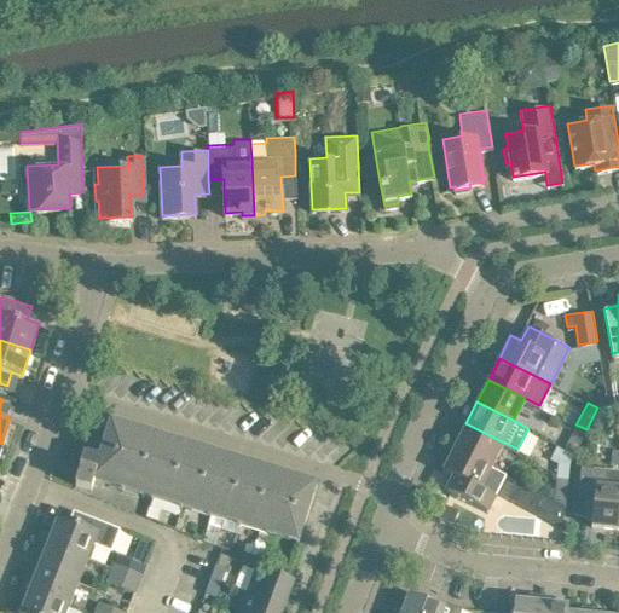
[(162,491),(298,532),(300,533),(317,481),(110,418),(100,454),(86,449),(75,481),(91,486),(96,470),(154,489),(146,514),(155,518),(162,491)]
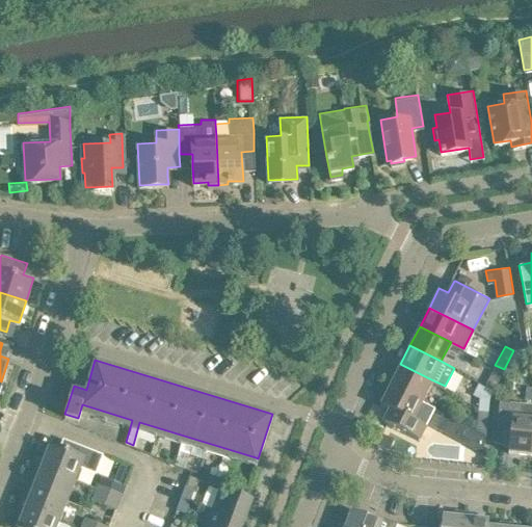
[(400,364),(391,384),(422,399),(422,398),(431,379),(400,364)]
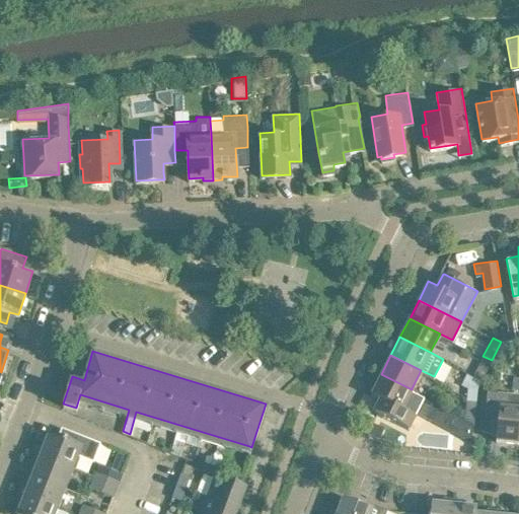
[(483,356),(473,374),(482,378),(492,360),(483,356)]
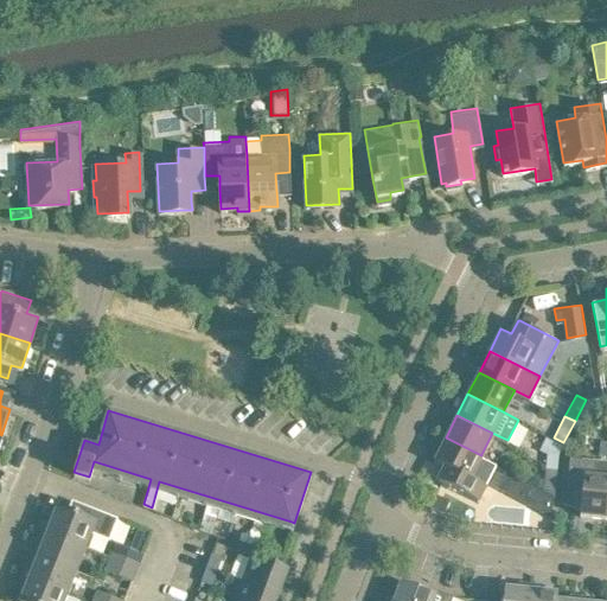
[(556,467),(558,453),(563,442),(554,438),(545,433),(540,447),(548,451),(545,465),(556,467)]
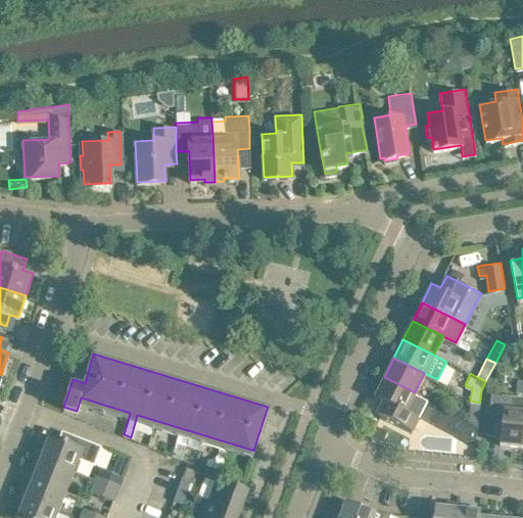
[(377,412),(412,430),(420,414),(427,398),(415,391),(415,392),(384,377),(374,395),(383,401),(377,412)]
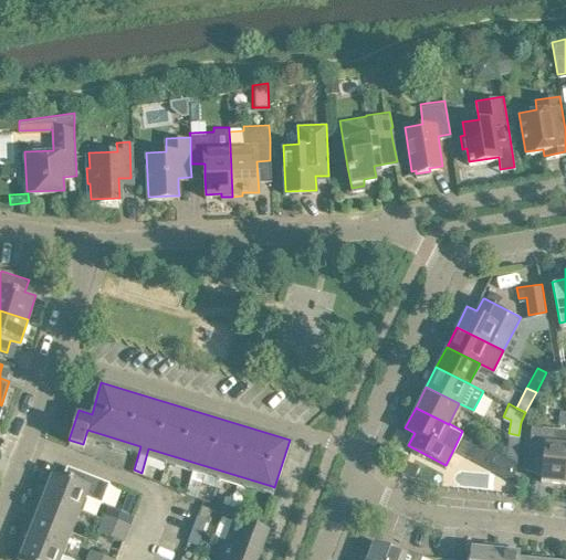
[(565,426),(531,423),(530,435),(524,435),(522,465),(526,465),(526,466),(542,467),(541,477),(564,479),(565,453),(565,426)]
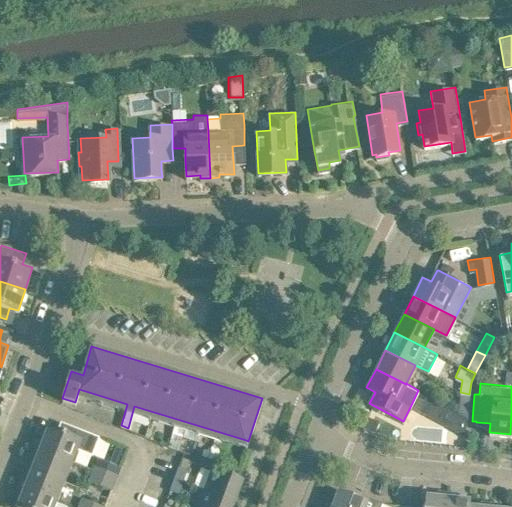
[(457,410),(468,416),(469,406),(468,405),(469,394),(460,392),(459,405),(457,410)]
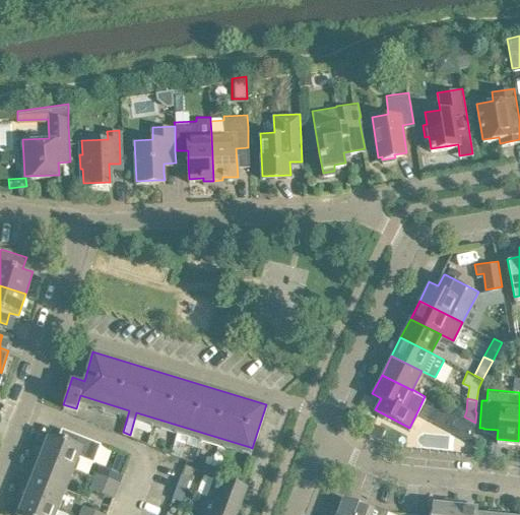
[(464,416),(464,417),(461,436),(473,438),(475,423),(464,416)]
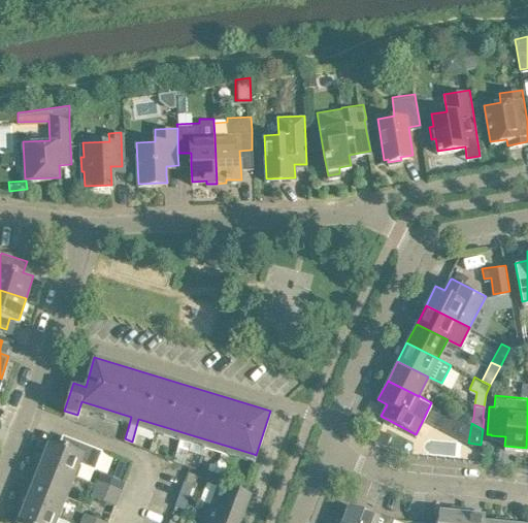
[(65,433),(62,444),(51,438),(41,460),(75,474),(79,461),(95,467),(102,449),(65,433)]
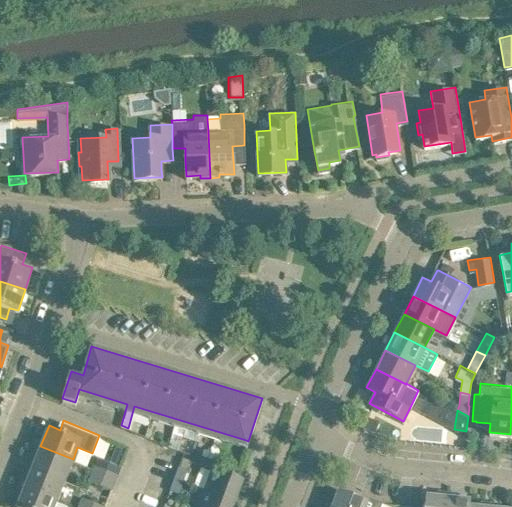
[(40,446),(39,448),(35,446),(28,464),(65,479),(73,459),(40,446)]
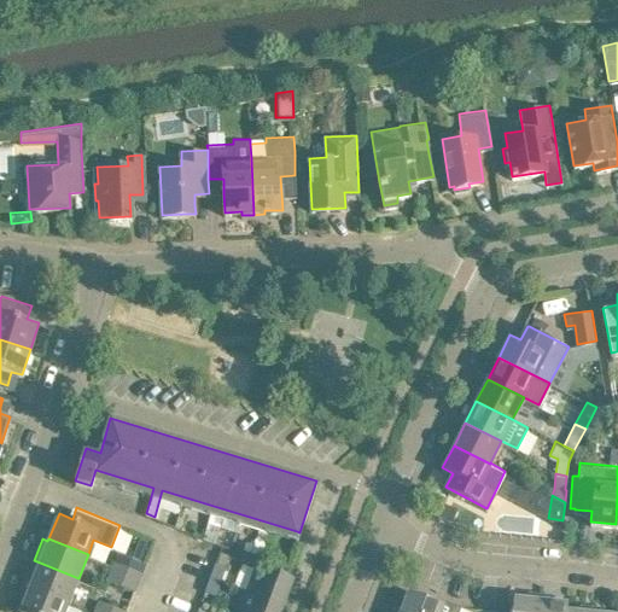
[(114,564),(140,575),(146,560),(118,549),(114,564)]
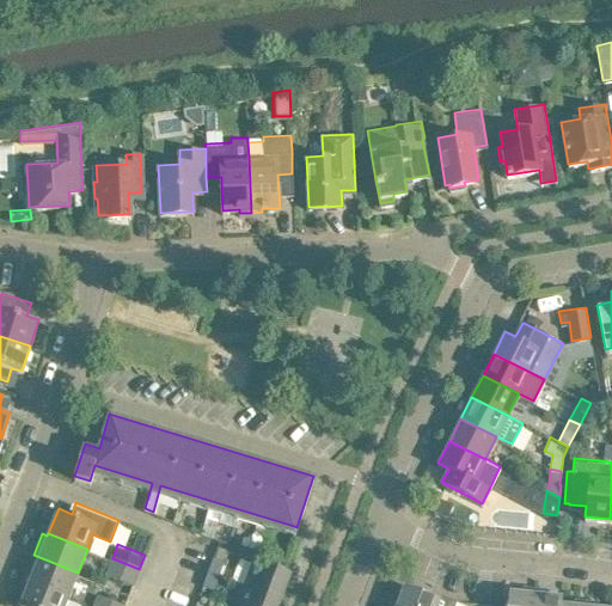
[(34,555),(25,576),(30,579),(29,581),(68,597),(78,573),(34,555)]
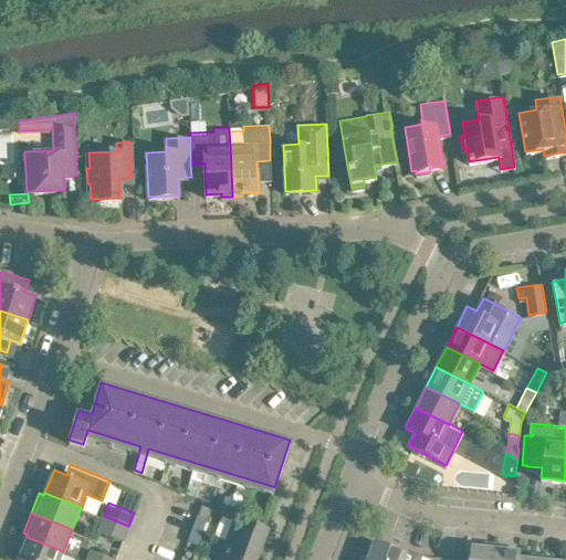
[(197,513),(192,525),(202,529),(207,516),(197,513)]
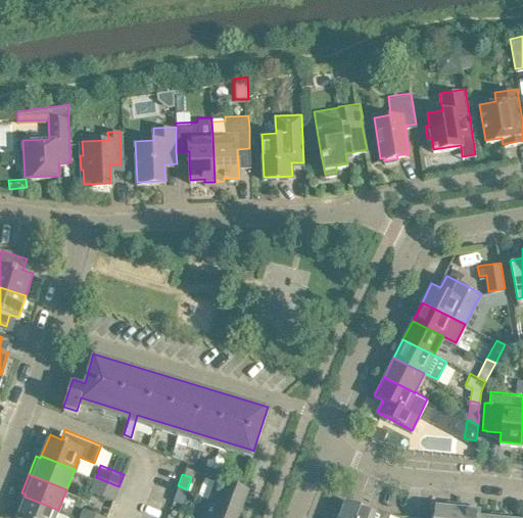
[(248,488),(229,481),(217,476),(209,498),(240,510),(248,488)]
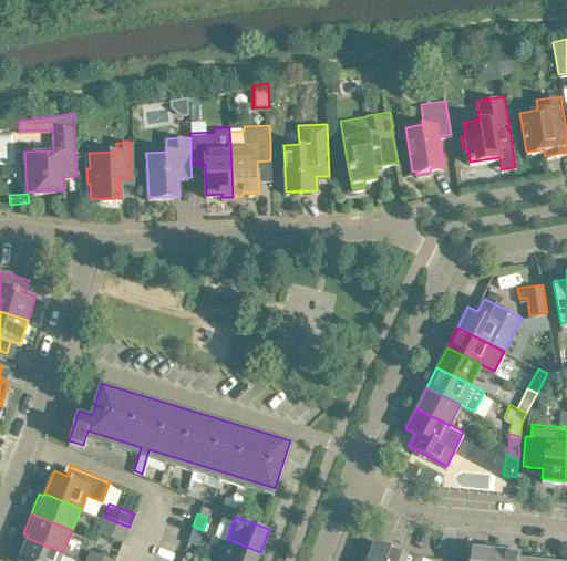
[(129,527),(104,517),(99,530),(123,540),(129,527)]
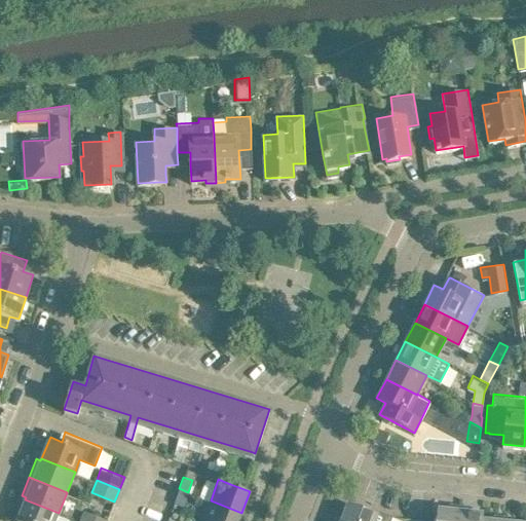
[(188,492),(179,488),(174,501),(183,505),(188,492)]
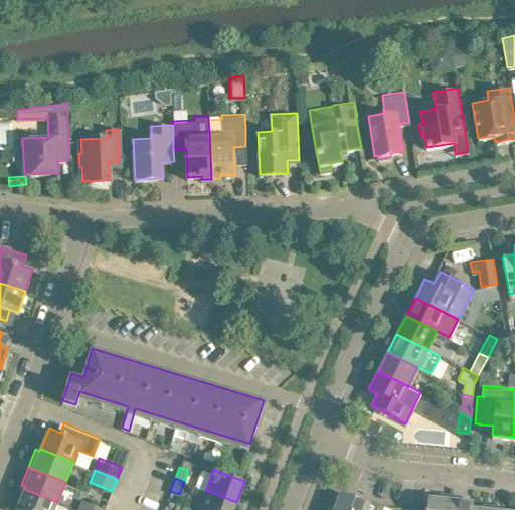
[(24,489),(16,509),(65,509),(67,507),(56,503),(57,502),(24,489)]
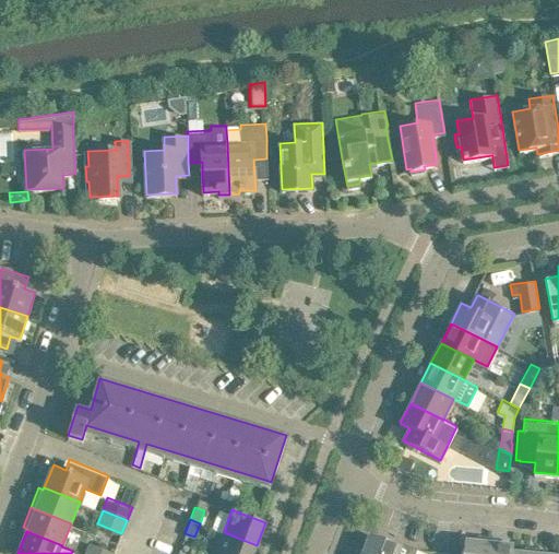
[(215,553),(253,553),(257,545),(224,532),(215,553)]
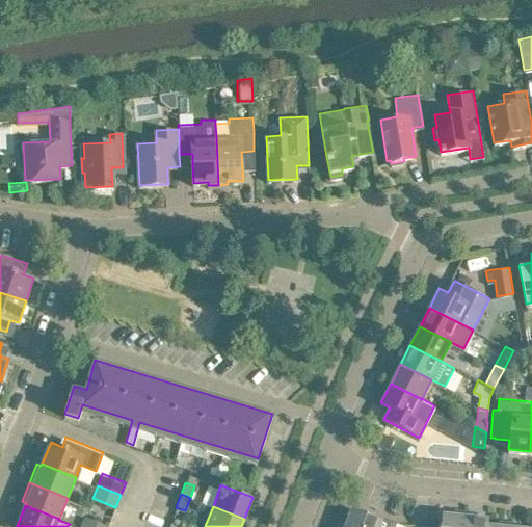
[(463,526),(466,508),(455,507),(454,515),(442,512),(441,526),(463,526)]
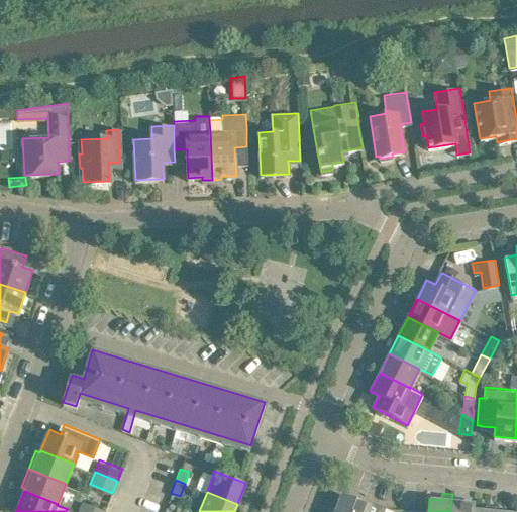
[(383,511),(386,506),(372,500),(370,504),(341,494),(337,506),(331,504),(327,511),(383,511)]
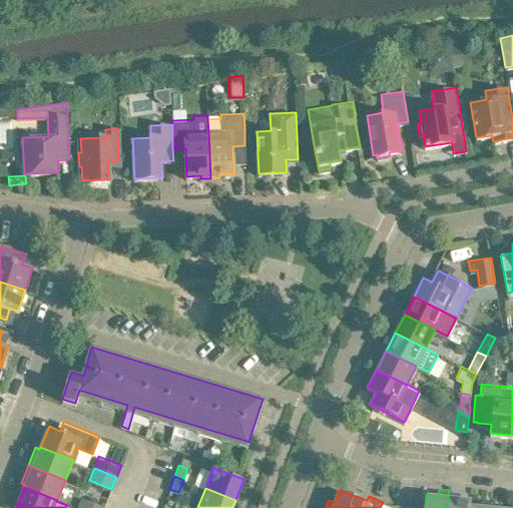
[(447,507),(469,507),(470,499),(459,497),(459,491),(449,490),(447,507)]
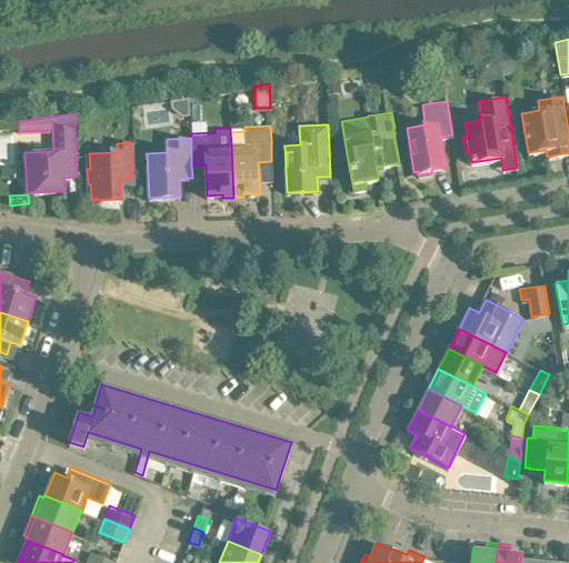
[(86,562),(115,562),(117,560),(91,551),(86,562)]
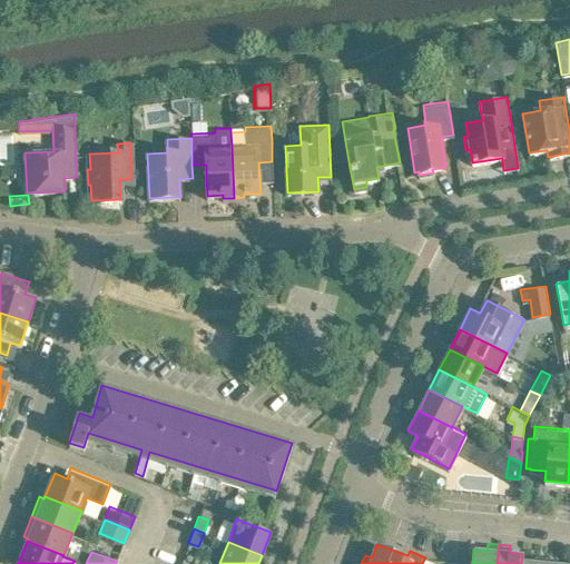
[(544,563),(546,556),(534,555),(534,562),(522,561),(523,554),(522,554),(521,563),(544,563)]
